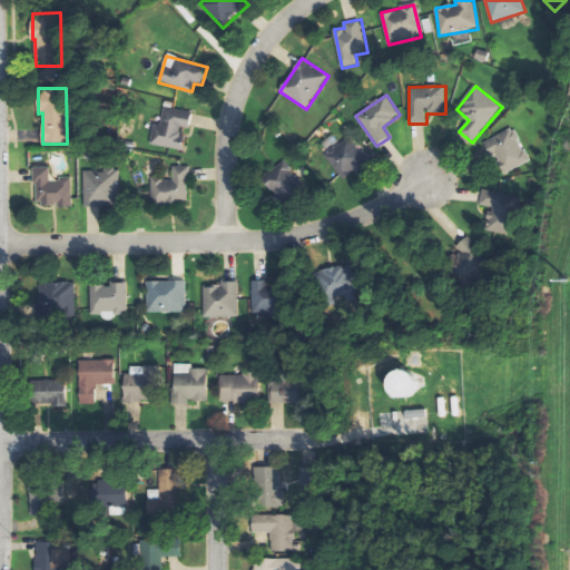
[(183,149),(185,128),(190,128),(192,111),(164,108),(161,125),(154,124),(151,145),(183,149)]
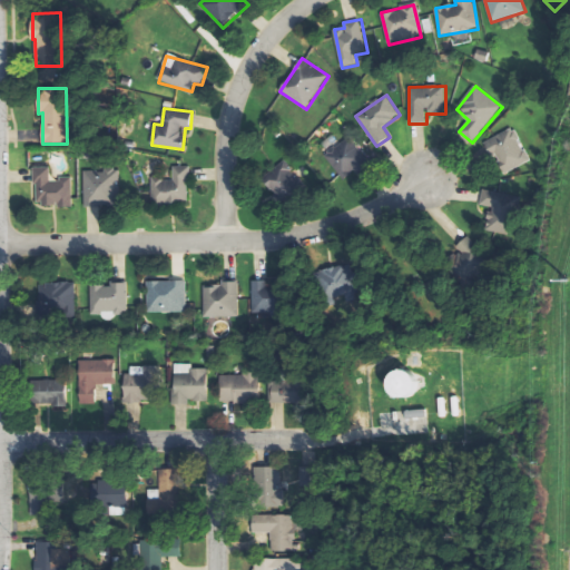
[(491,157),(499,154),(507,172),(530,161),(516,128),(484,140),(491,157)]
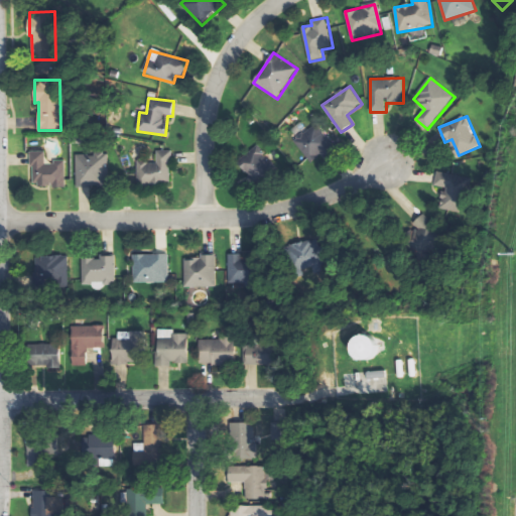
[(312,165),(336,148),(317,124),(294,141),(312,165)]
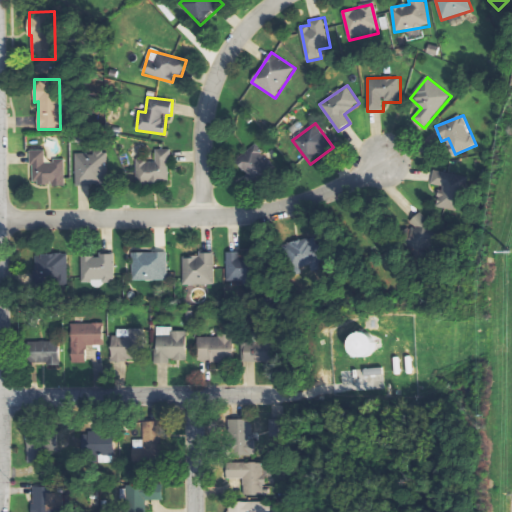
[(252,181),(275,166),(260,143),(237,158),(252,181)]
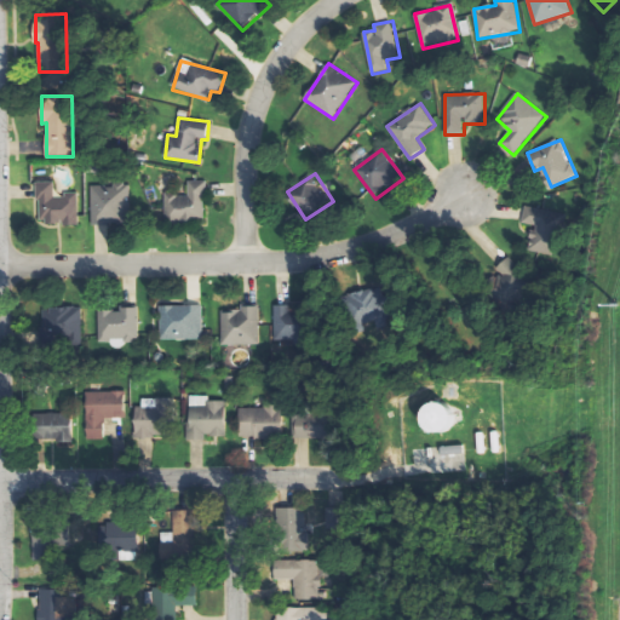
[(165,220),(206,220),(206,181),(189,181),(189,194),(166,194),(165,220)]
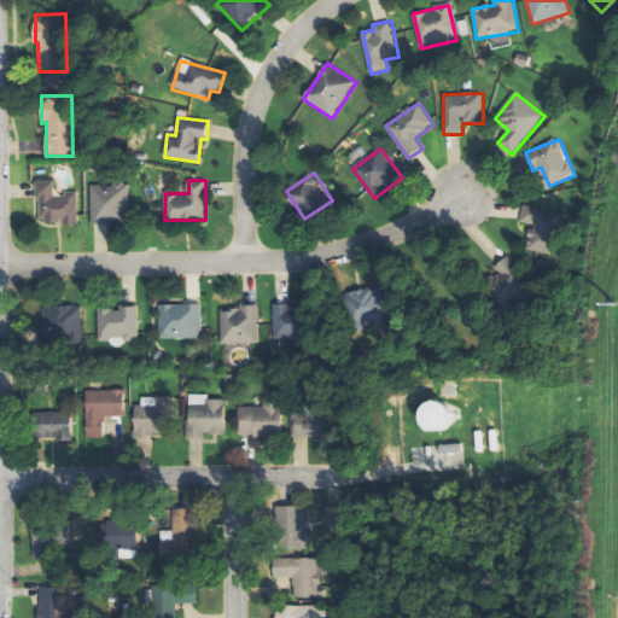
[(80,223),(79,193),(56,194),(56,181),(39,182),(39,223),(80,223)]
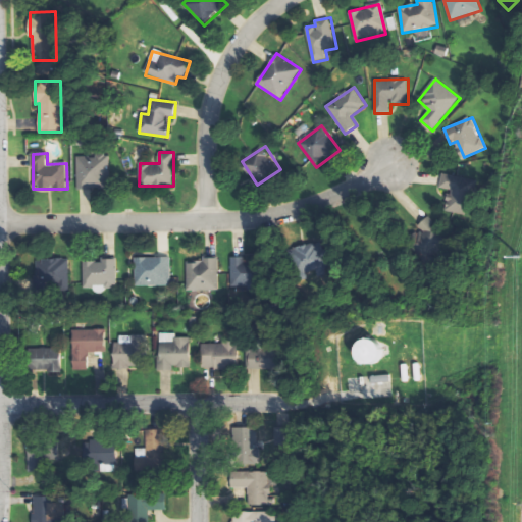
[(77,190),(110,189),(109,155),(77,156),(77,190)]
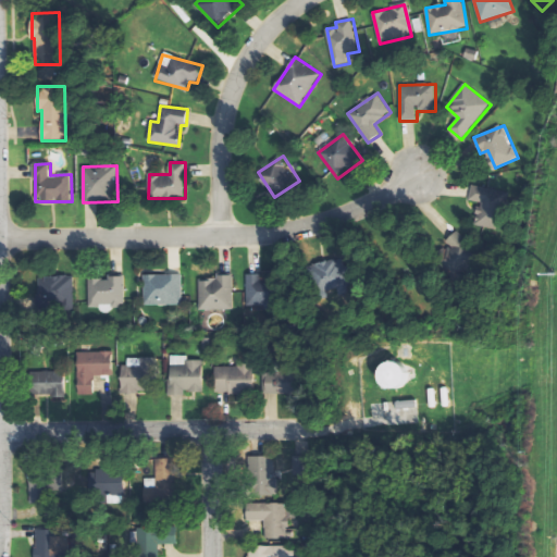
[(469,201),(479,202),(473,226),(497,232),(503,210),(506,211),(514,176),(492,172),(487,188),(472,185),(469,201)]
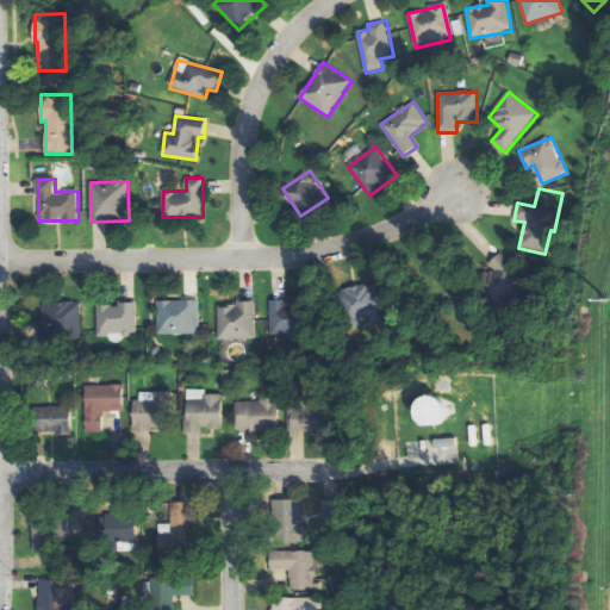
[(510,253),(490,259),(493,272),(486,274),(495,303),(522,294),(510,253)]
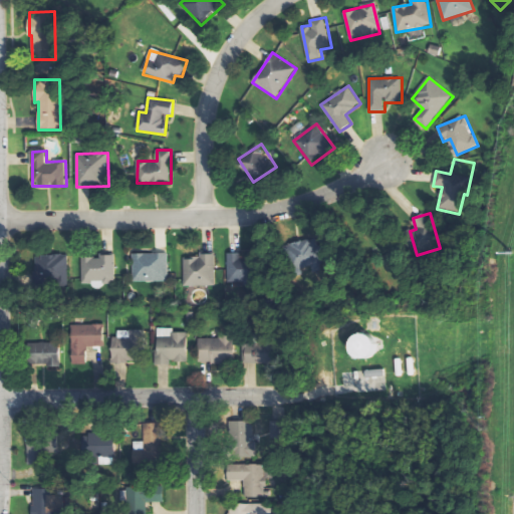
[(324,268),(314,237),(287,246),(295,272),(311,267),(313,272),(324,268)]
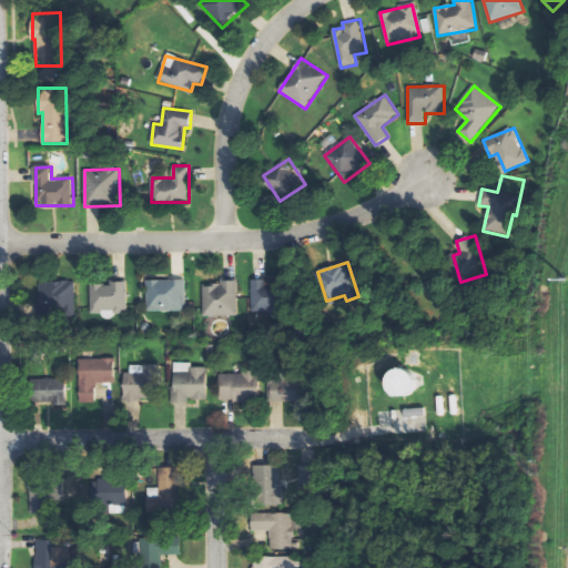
[(146,281),(146,312),(186,311),(185,280),(146,281)]
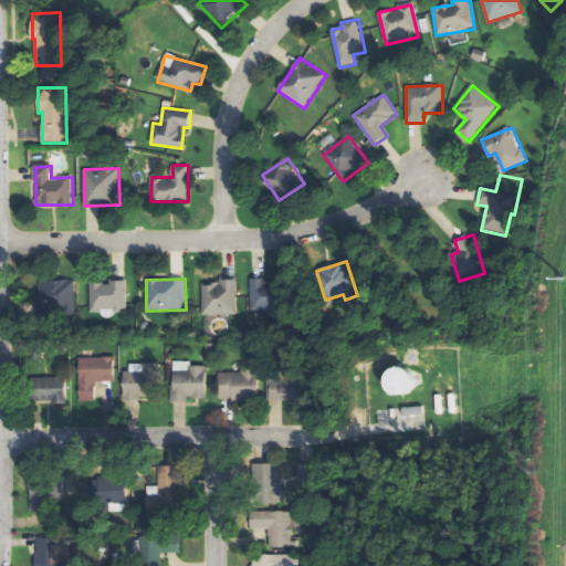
[(251,317),(275,317),(275,279),(251,279),(251,317)]
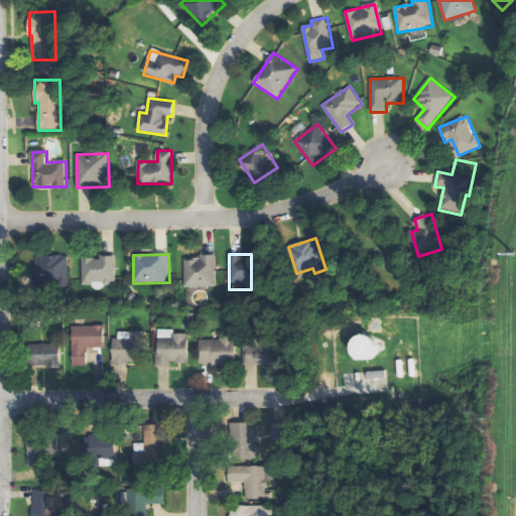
[(69,256),(34,257),(35,286),(70,285),(69,256)]
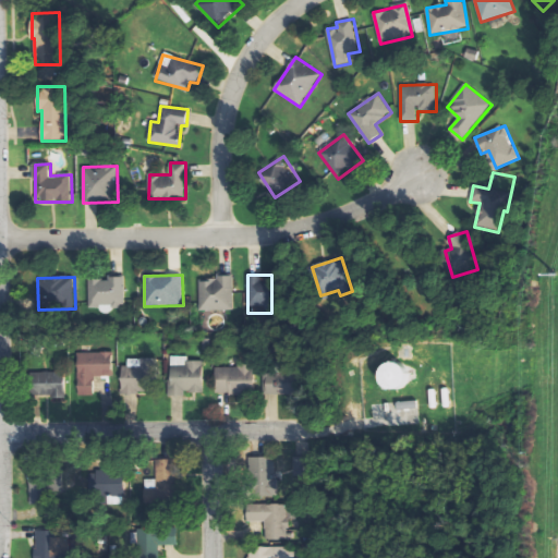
[(233,277),(199,278),(199,311),(234,310),(233,277)]
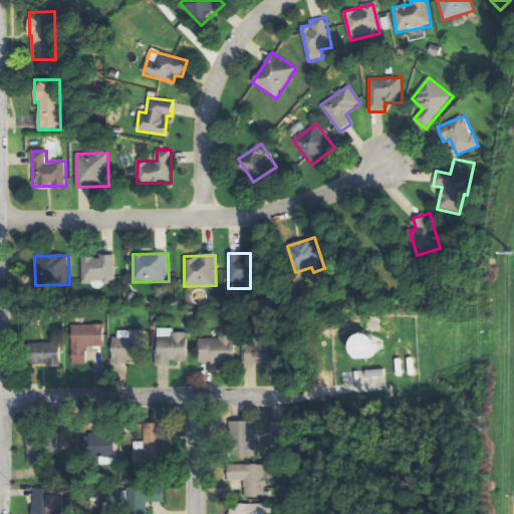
[(81,257),(81,285),(115,284),(115,256),(81,257)]
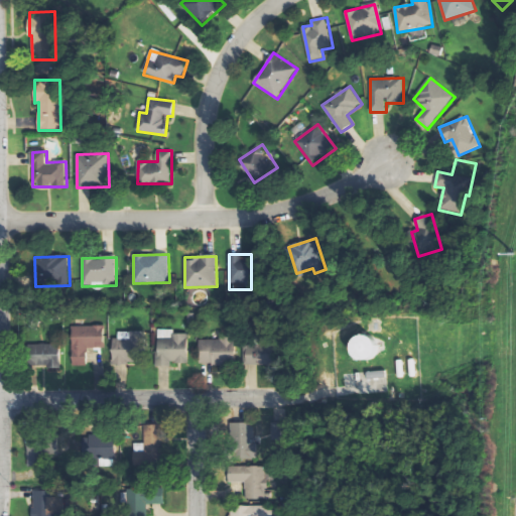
[(104,326),(72,327),(73,366),(102,365),(102,353),(93,353),(93,345),(105,344),(104,326)]
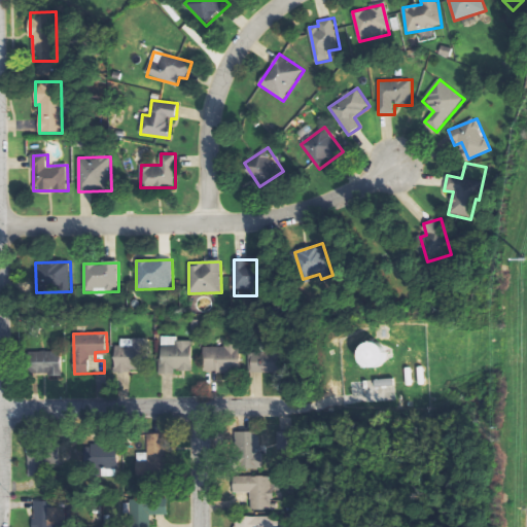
[(192,372),(192,341),(179,341),(179,337),(162,337),(161,375),(176,375),(176,372),(192,372)]
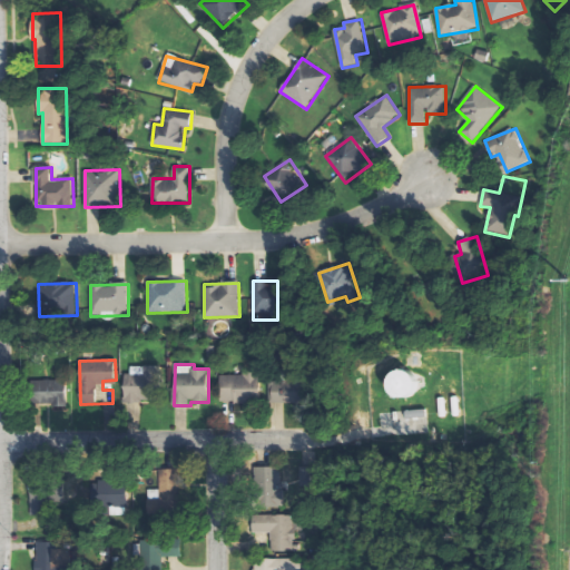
[(127,366),(128,402),(164,402),(163,366),(127,366)]
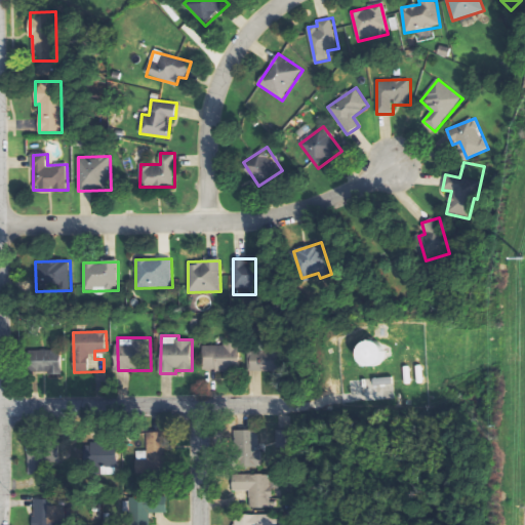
[(203,372),(240,371),(240,340),(224,340),(224,346),(203,346),(203,372)]
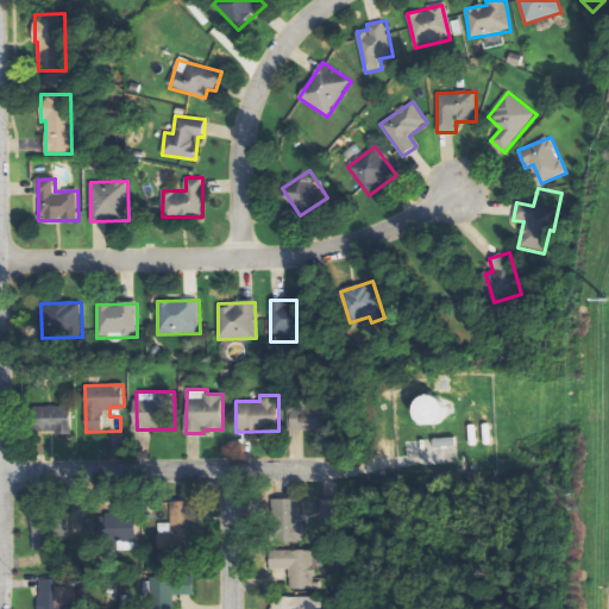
[(445,397),(414,400),(415,426),(446,425),(445,397)]
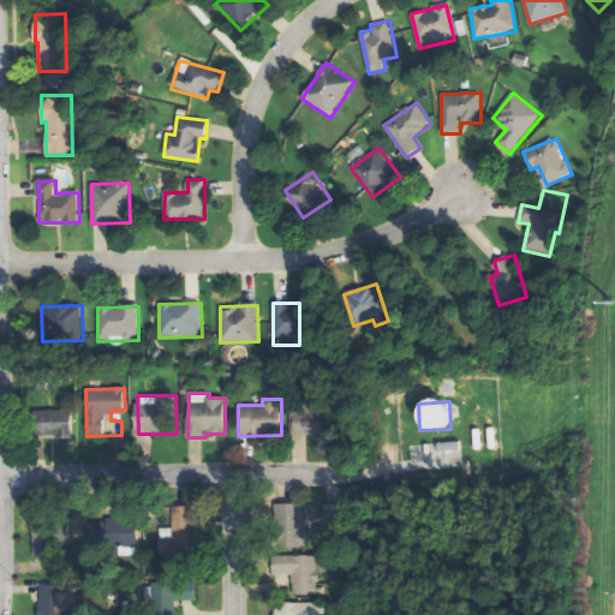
[(72,437),(71,410),(35,411),(35,437),(72,437)]
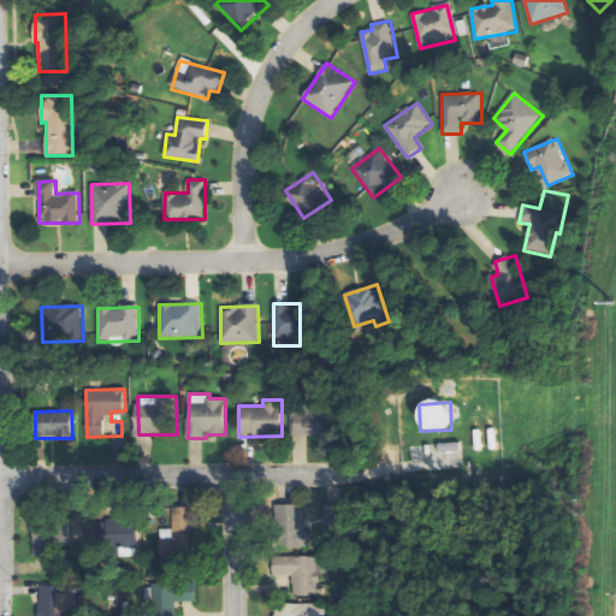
[(291,437),(329,436),(329,412),(291,413),(291,437)]
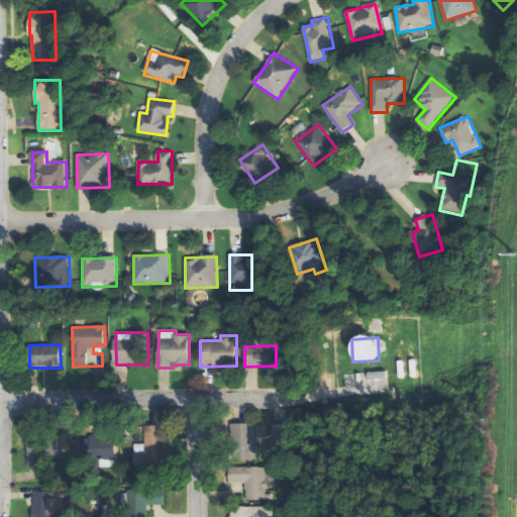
[(389,393),(388,373),(353,374),(354,394),(389,393)]
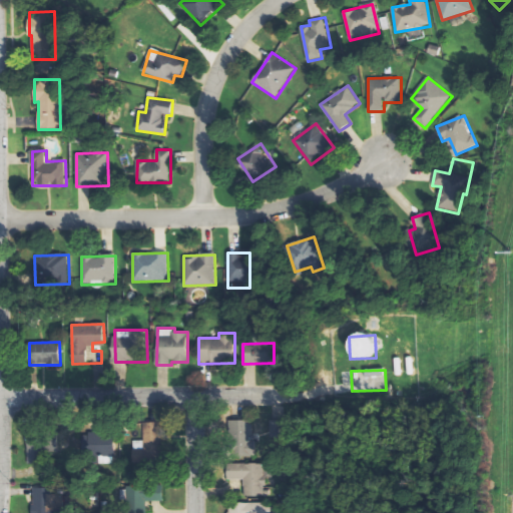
[(285,420),(271,421),(271,439),(286,438),(285,420)]
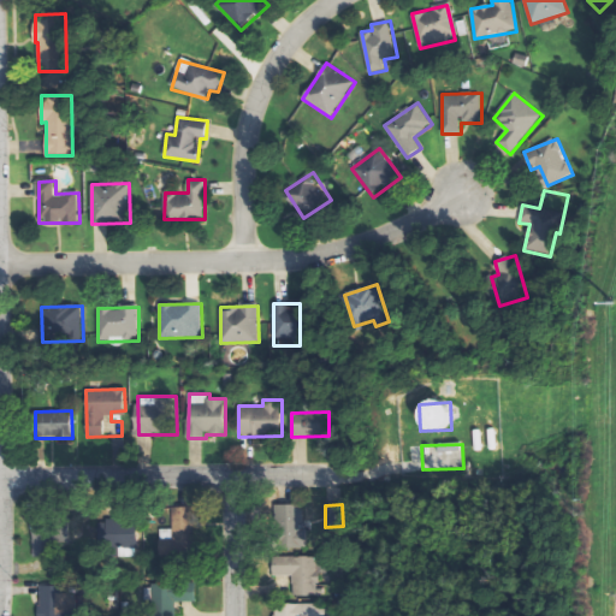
[(306,549),(306,505),(278,505),(279,550),(306,549)]
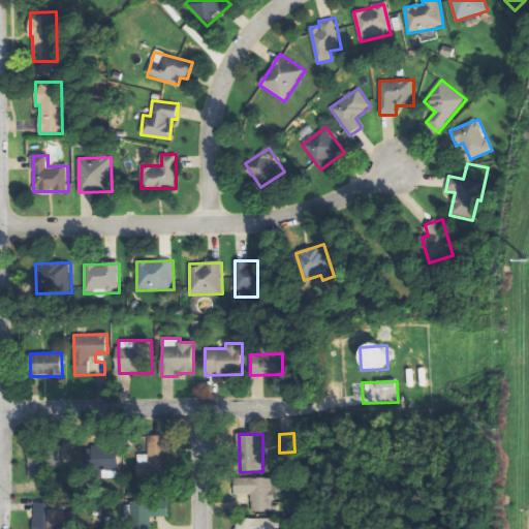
[(120,475),(119,446),(85,447),(86,476),(120,475)]
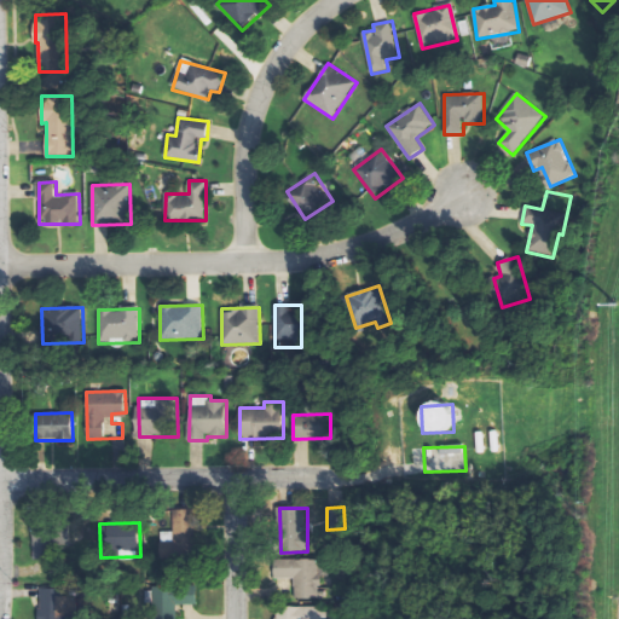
[(34,559),(69,557),(68,527),(33,528),(34,559)]
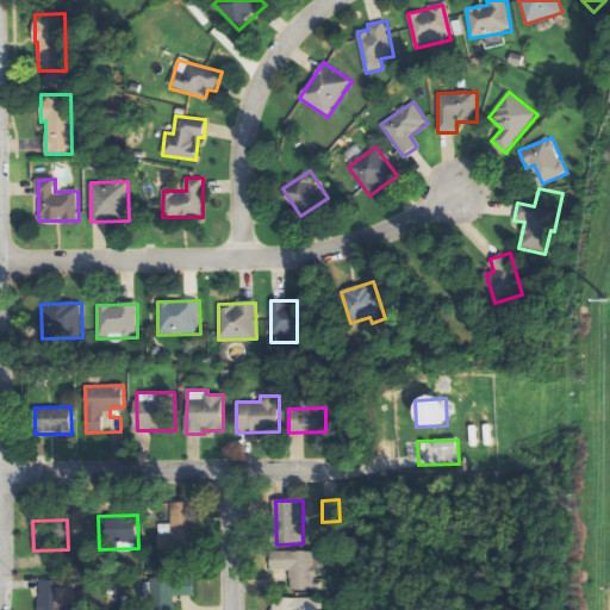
[(173,534),(157,535),(159,551),(182,549),(182,530),(173,530),(173,534)]
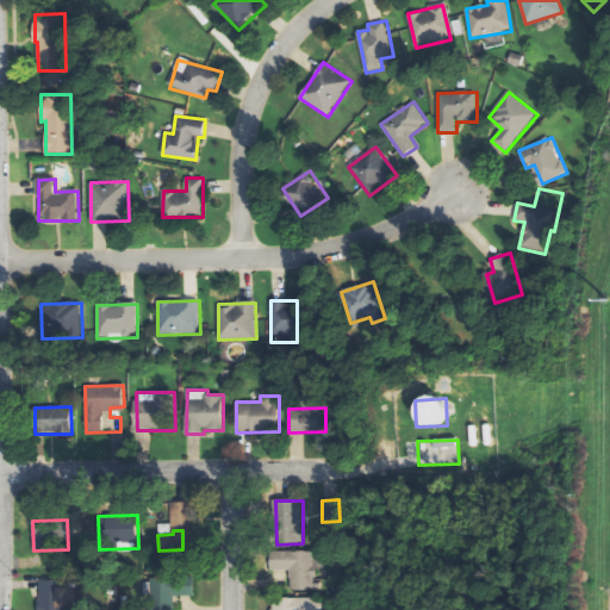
[(316,552),(271,552),(272,571),(291,571),(291,589),(317,589),(316,552)]
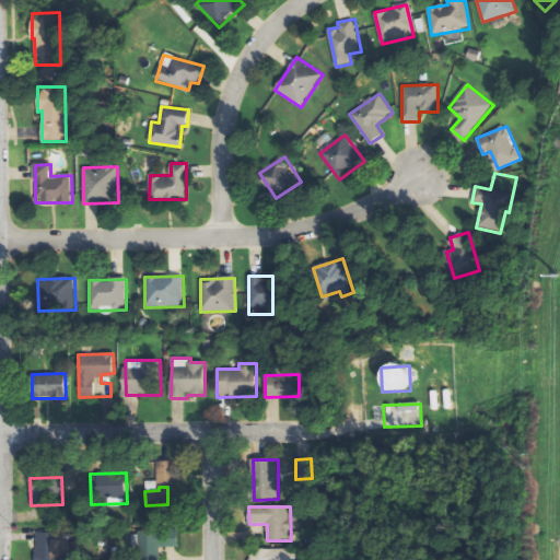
[(160,559),(161,547),(179,548),(179,532),(131,531),(131,545),(138,546),(138,559),(160,559)]
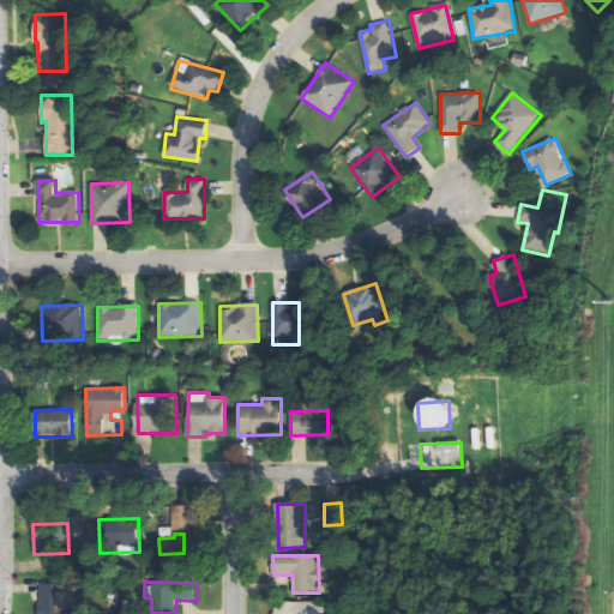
[(68,585),(40,584),(38,613),(68,613),(68,612),(68,585)]
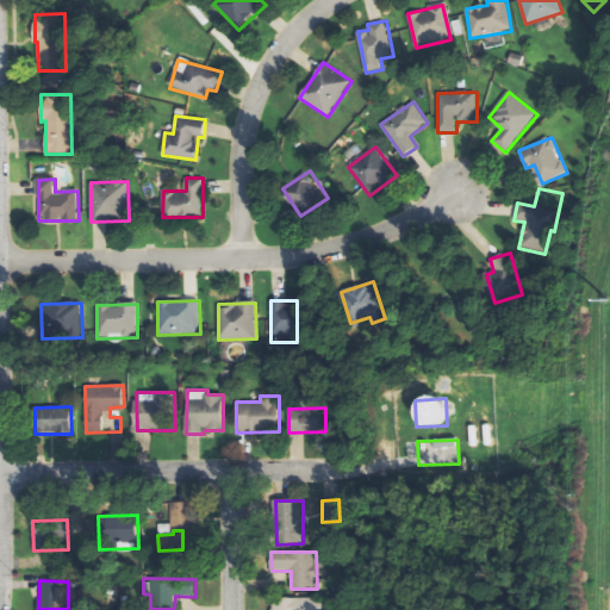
[(272,599),(271,609),(323,609),(323,598),(272,599)]
